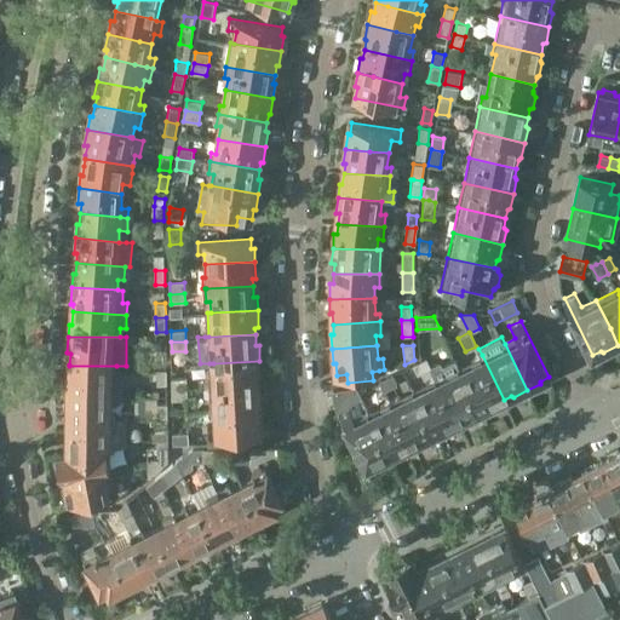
[(166,349),(156,349),(156,365),(167,363),(166,349)]
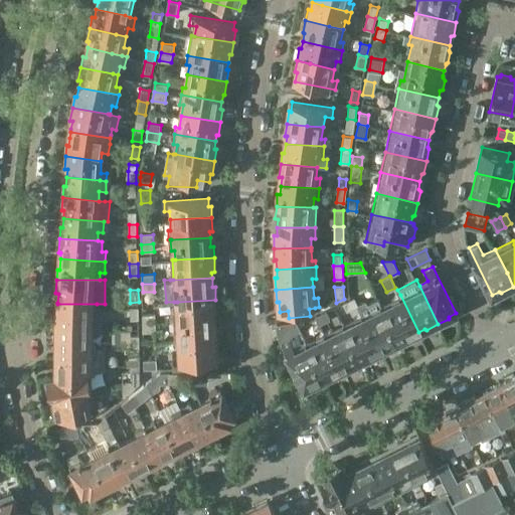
[(400,295),(381,305),(400,343),(411,337),(411,335),(418,332),(400,295)]
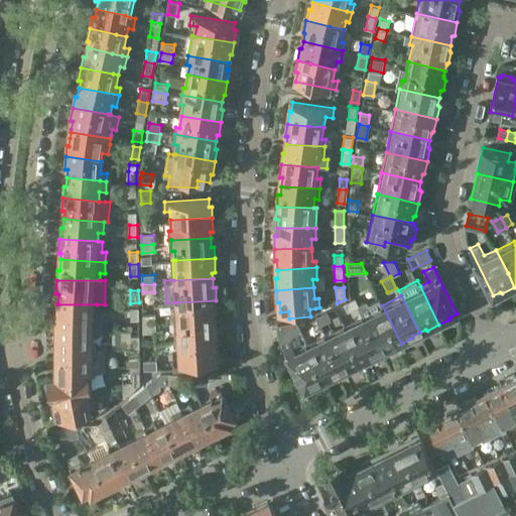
[(348,301),(342,304),(346,312),(358,306),(359,306),(355,298),(350,300),(348,301)]
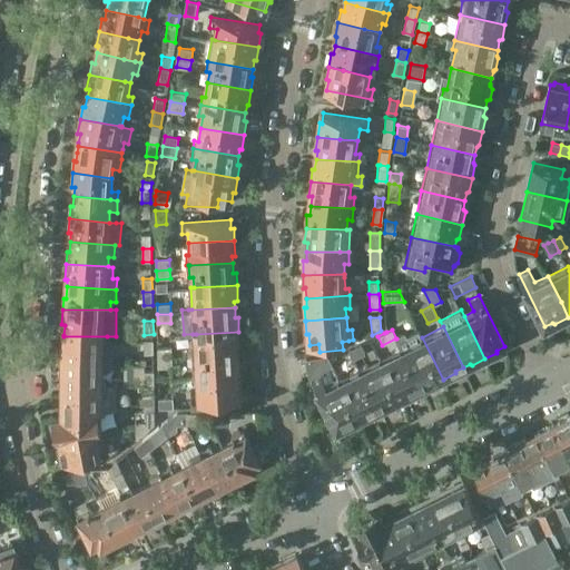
[(396,338),(395,338),(400,347),(420,389),(428,384),(430,386),(443,380),(422,337),(419,331),(406,337),(404,334),(396,338)]
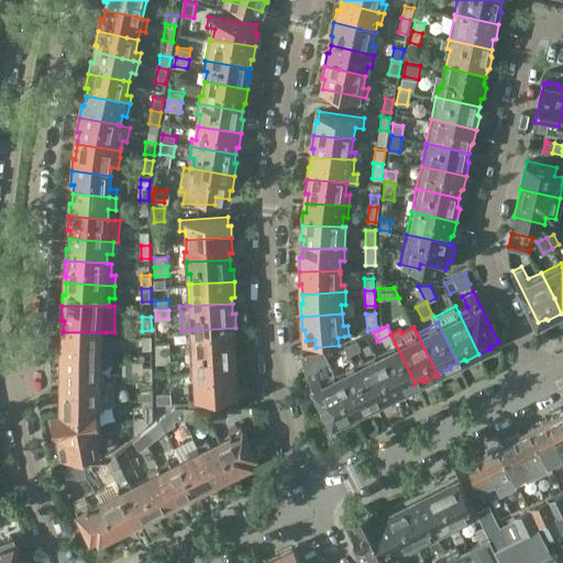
[(195,342),(190,342),(191,352),(234,350),(234,342),(236,341),(235,328),(194,330),(195,342)]
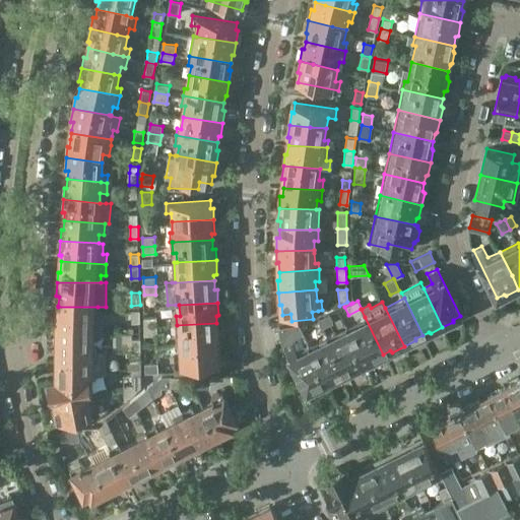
[(55,325),(55,335),(92,333),(103,333),(103,312),(98,312),(98,307),(58,307),(58,314),(57,325),(55,325)]
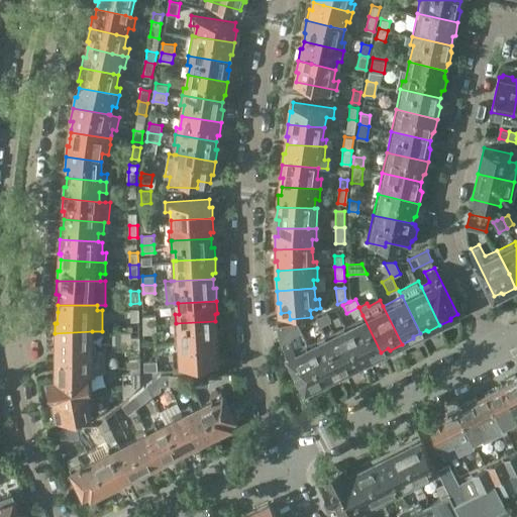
[(139,308),(131,309),(131,321),(139,321),(139,308)]
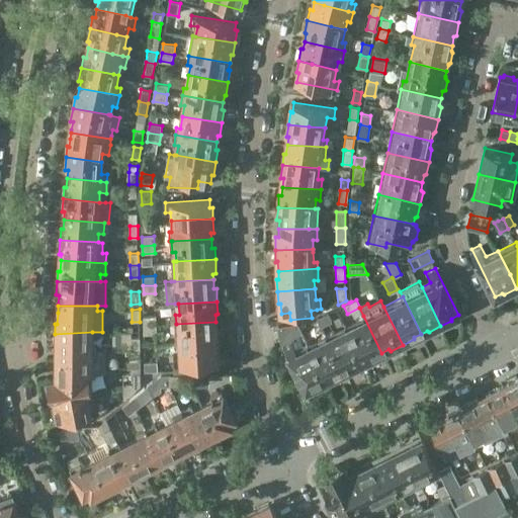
[(329,313),(318,319),(322,326),(332,321),(329,313)]
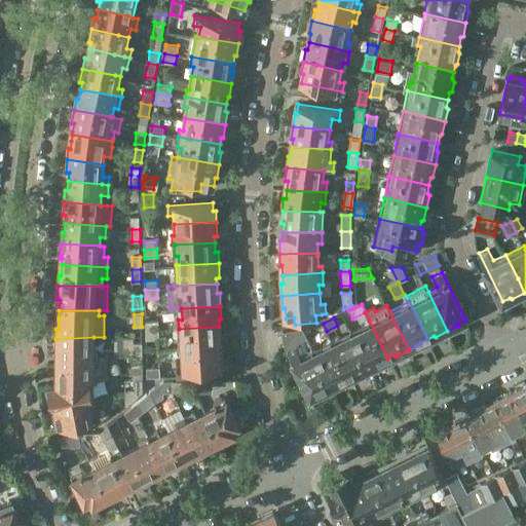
[(362,325),(351,330),(371,369),(381,364),(381,362),(387,359),(369,321),(362,325)]
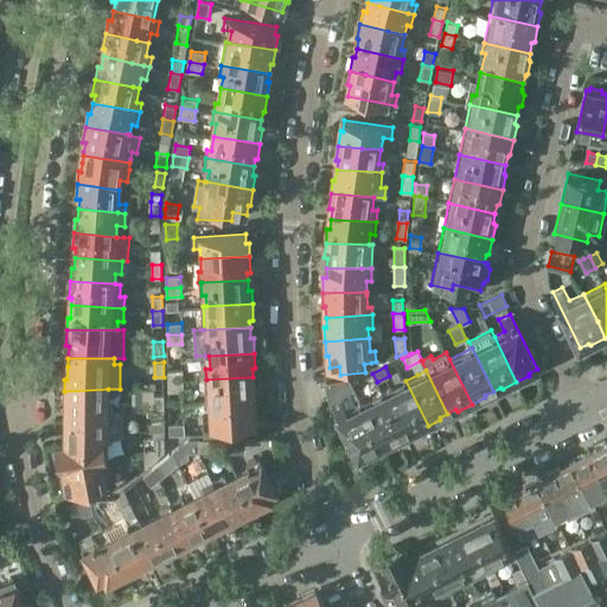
[(183,371),(168,371),(168,382),(183,381),(183,371)]
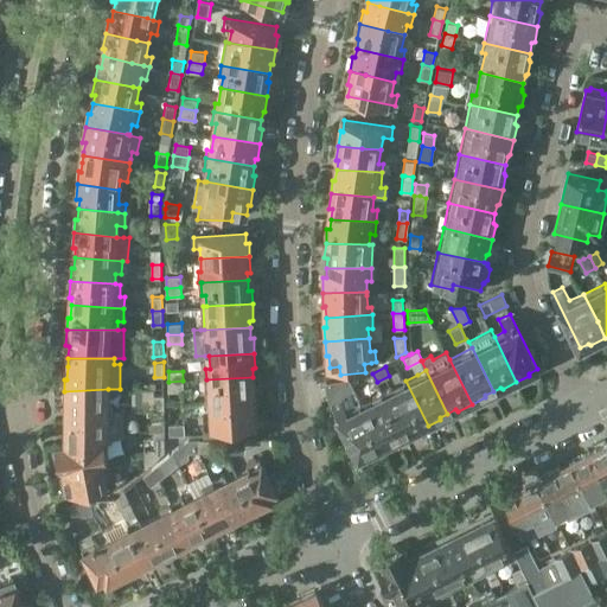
[(253,377),(206,379),(206,393),(211,391),(211,402),(222,402),(257,400),(256,385),(254,385),(253,377)]
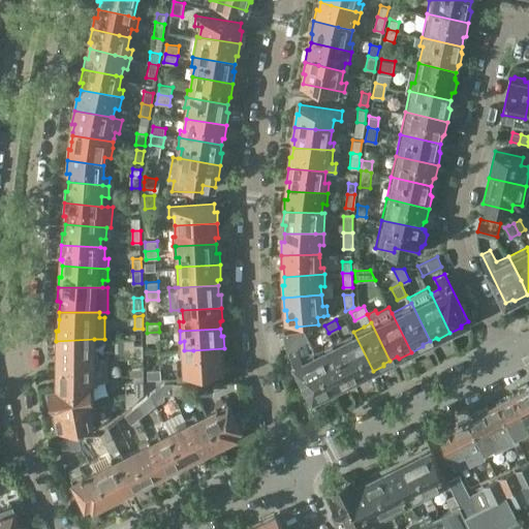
[(304,331),(284,333),(286,342),(286,344),(288,349),(313,399),(313,398),(320,395),(322,397),(334,392),(313,351),(304,331)]
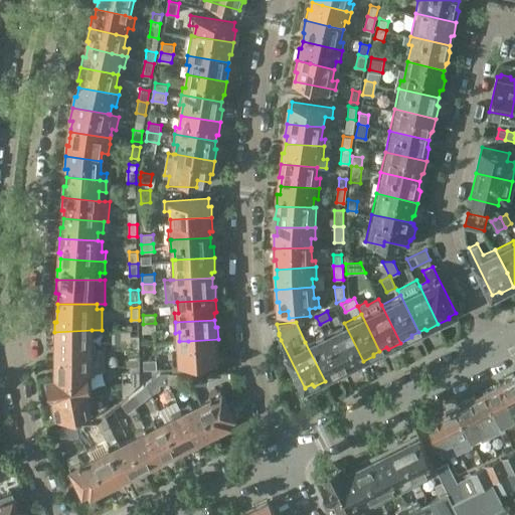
[(155,323),(143,324),(144,334),(156,333),(155,323)]
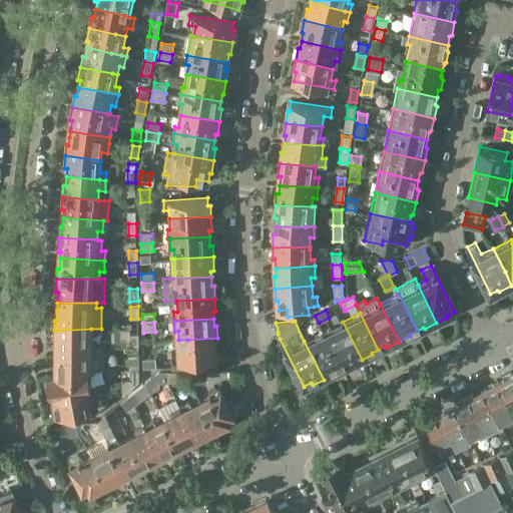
[(343,322),(323,332),(341,368),(348,365),(350,366),(362,360),(343,322)]
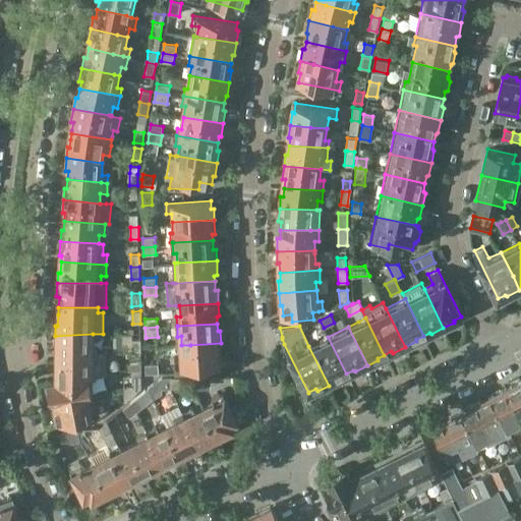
[(55,336),(55,350),(57,350),(57,358),(98,355),(98,345),(93,345),(93,334),(55,336)]
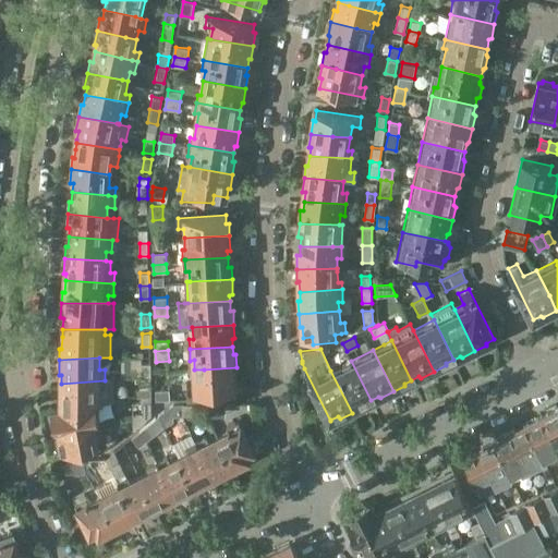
[(141,359),(131,358),(131,377),(152,377),(150,364),(141,364),(141,359)]
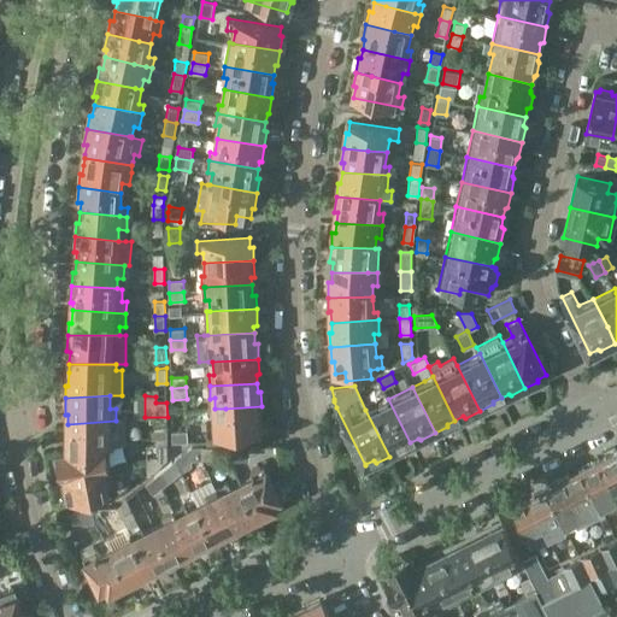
[(388,399),(365,410),(389,457),(403,450),(403,446),(410,442),(388,399)]
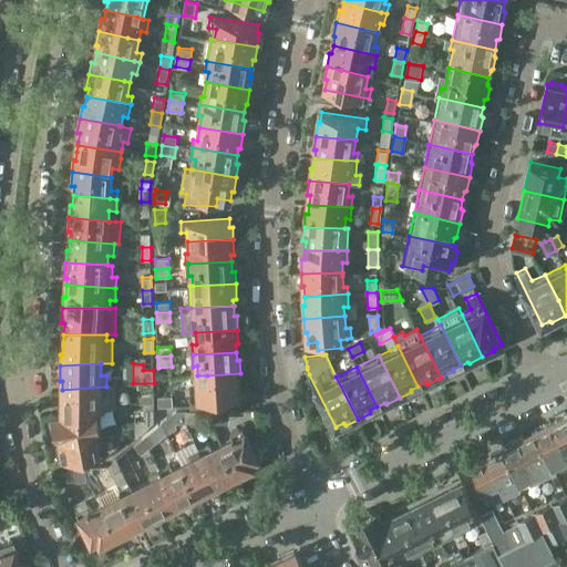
[(195,389),(191,390),(192,400),(192,406),(206,406),(205,399),(238,397),(238,388),(240,388),(240,373),(207,375),(197,375),(198,389),(195,389)]
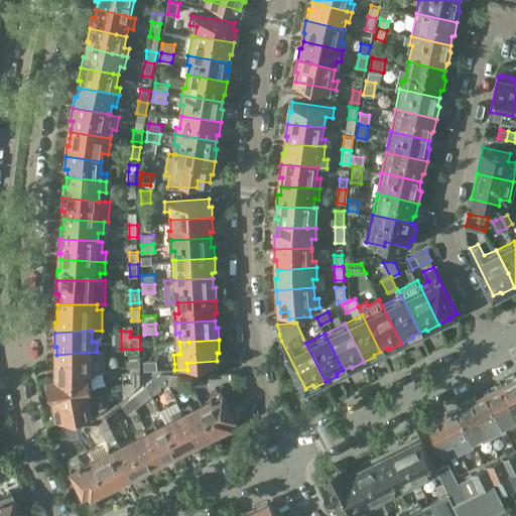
[(54,359),(54,371),(56,371),(56,379),(89,374),(106,371),(104,351),(97,352),(56,355),(56,359),(54,359)]
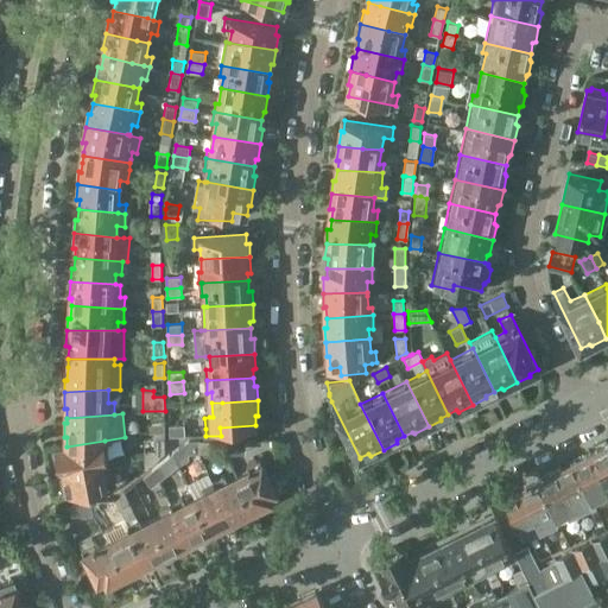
[(185,425),(170,426),(170,437),(185,437),(185,425)]
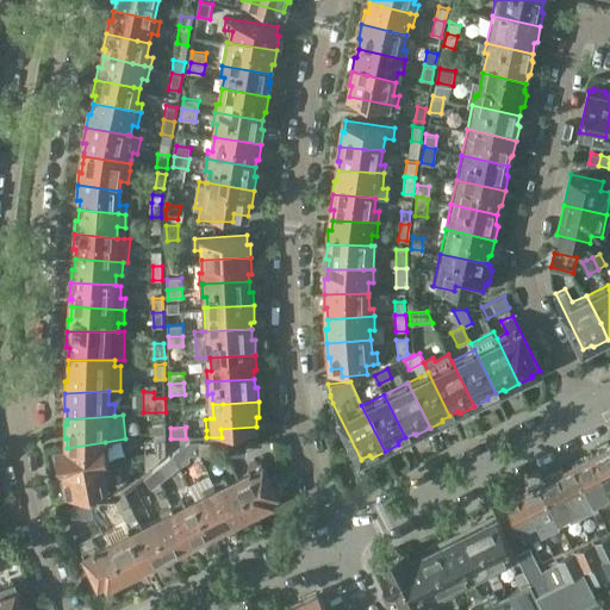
[(166,440),(156,440),(156,454),(160,459),(166,453),(166,440)]
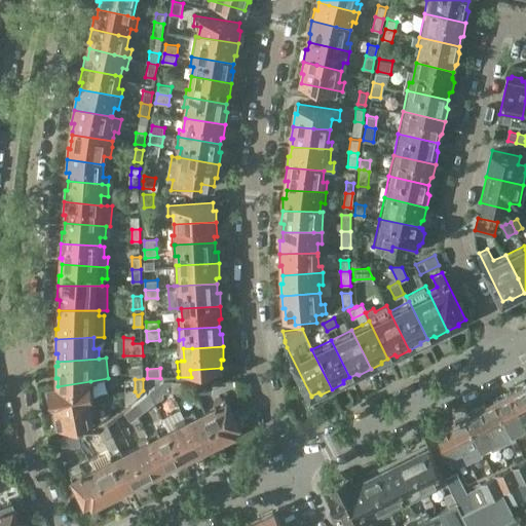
[(49,390),(47,391),(48,401),(51,402),(51,404),(53,404),(54,409),(95,402),(94,399),(91,384),(90,381),(58,386),(48,387),(49,390)]
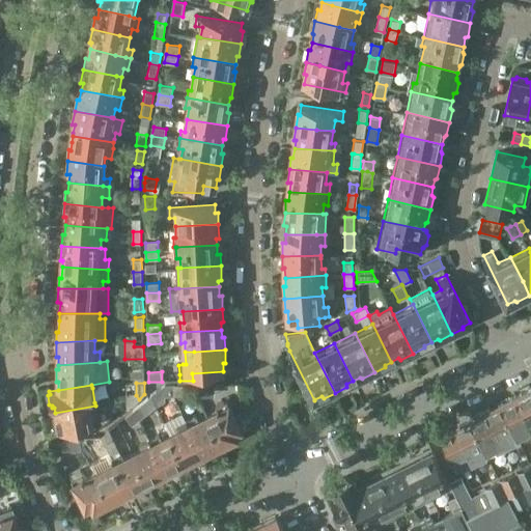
[(165,395),(174,395),(174,385),(165,385),(151,394),(157,406),(165,401),(165,395)]
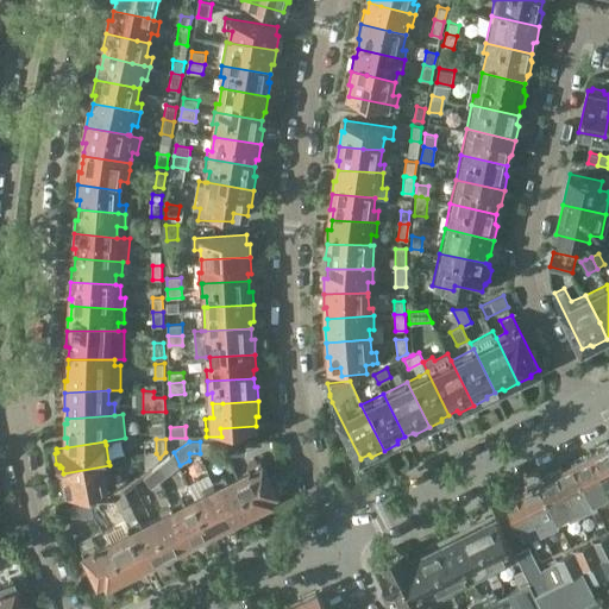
[(237,441),(226,441),(226,454),(237,454),(237,441)]
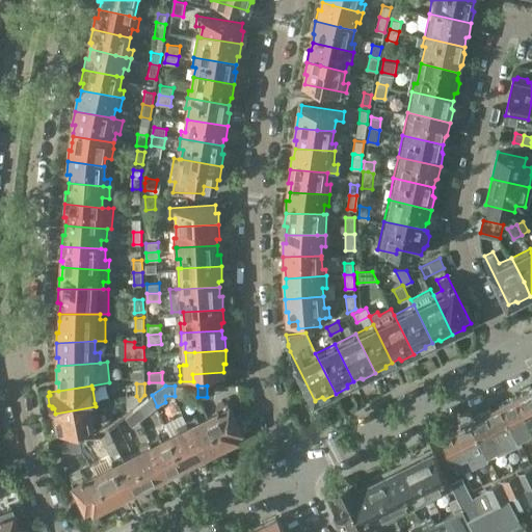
[(531,389),(519,397),(531,425),(531,389)]
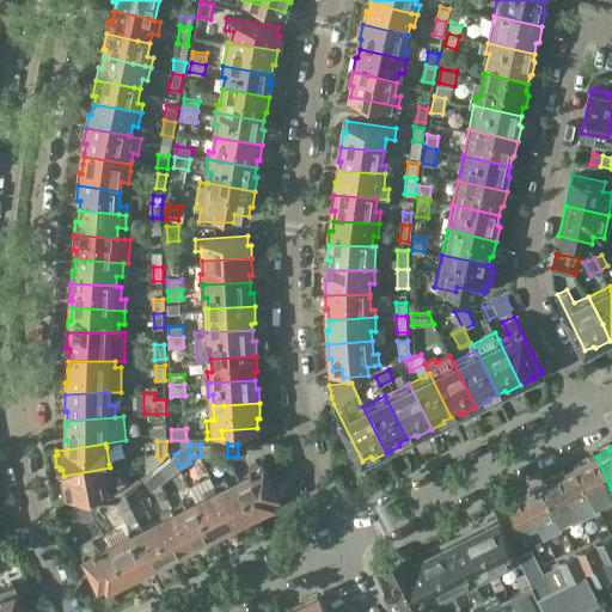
[(171,457),(152,473),(160,483),(181,467),(173,454),(171,457)]
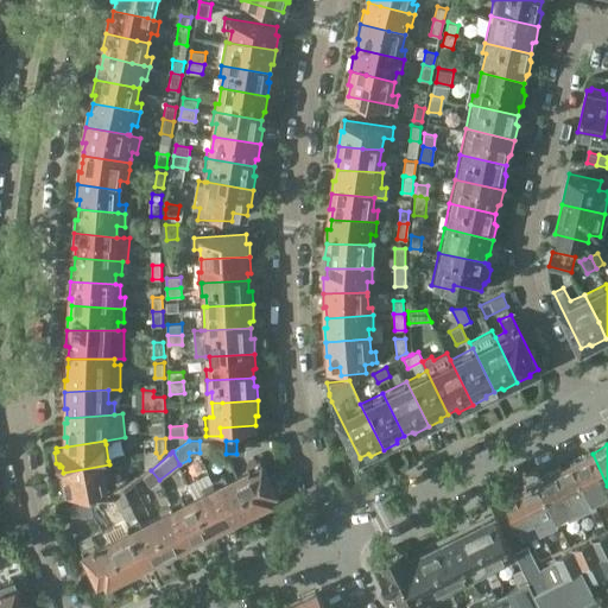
[(156,453),(143,453),(143,470),(159,457),(156,453)]
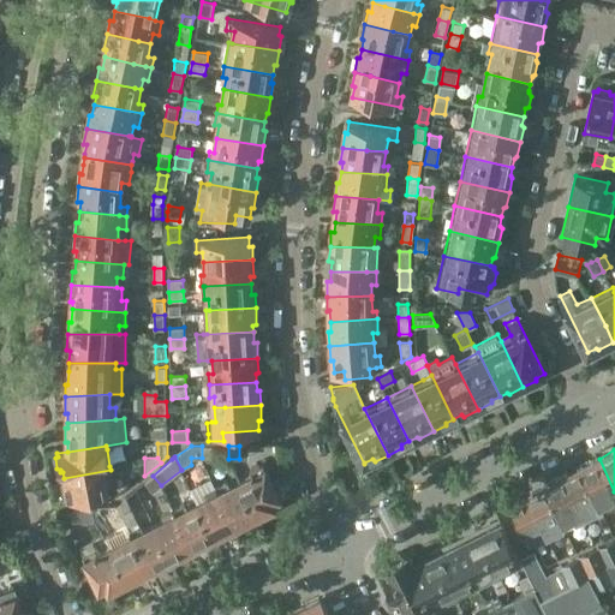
[(614,491),(599,459),(580,467),(599,507),(614,500),(614,491)]
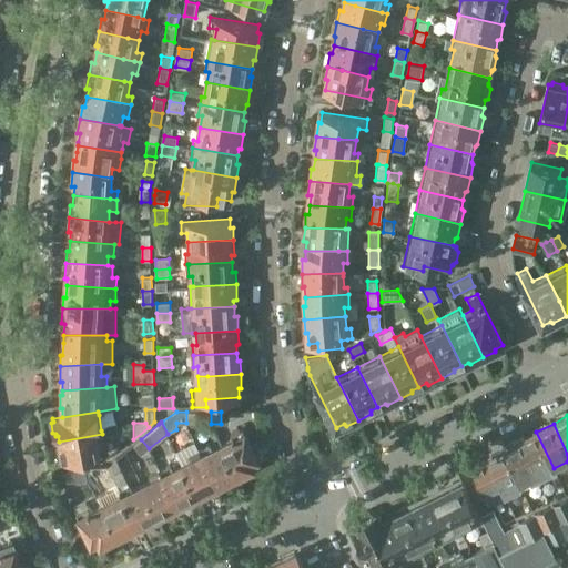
[(234,438),(222,445),(239,479),(251,473),(250,470),(255,468),(253,463),(260,459),(243,428),(232,435),(234,438)]
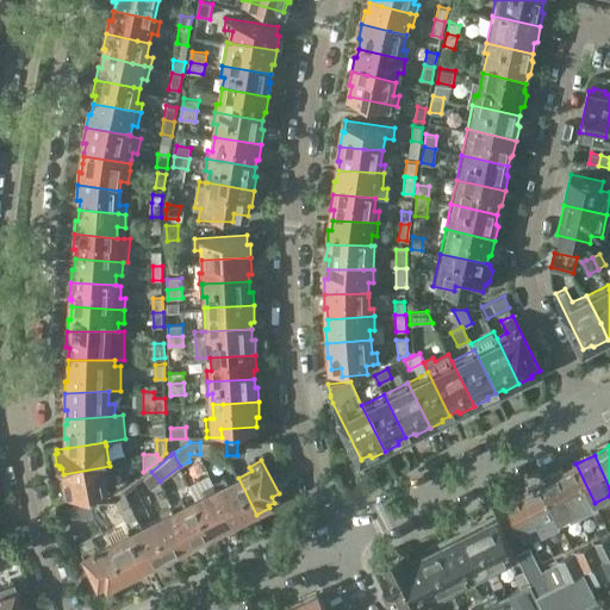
[(576,464),(558,473),(582,520),(599,511),(595,503),(576,464)]
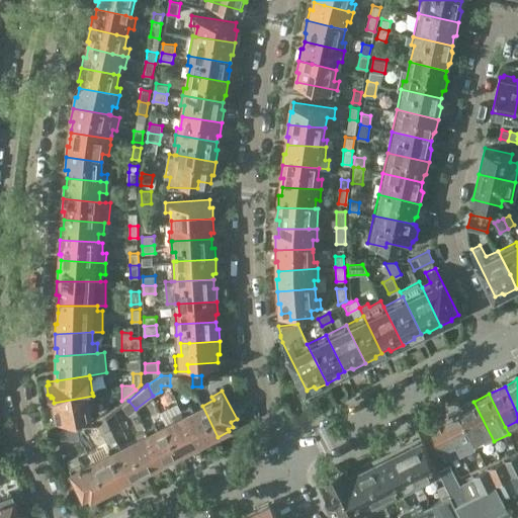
[(55,409),(53,409),(55,420),(57,420),(58,423),(85,417),(91,416),(89,406),(95,405),(93,396),(54,403),(55,409)]
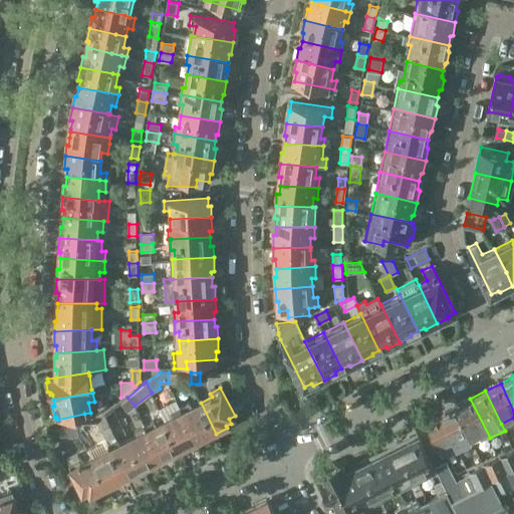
[(127,398),(121,403),(129,412),(135,406),(127,398)]
